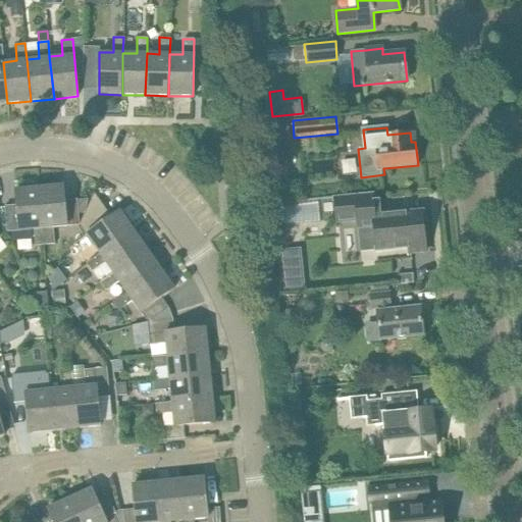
[(99,254),(134,230),(120,211),(107,220),(100,210),(80,224),(79,214),(76,200),(64,201),(63,186),(39,188),(45,244),(54,244),(53,227),(80,225),(87,235),(72,245),(79,253),(92,244),(99,254)]
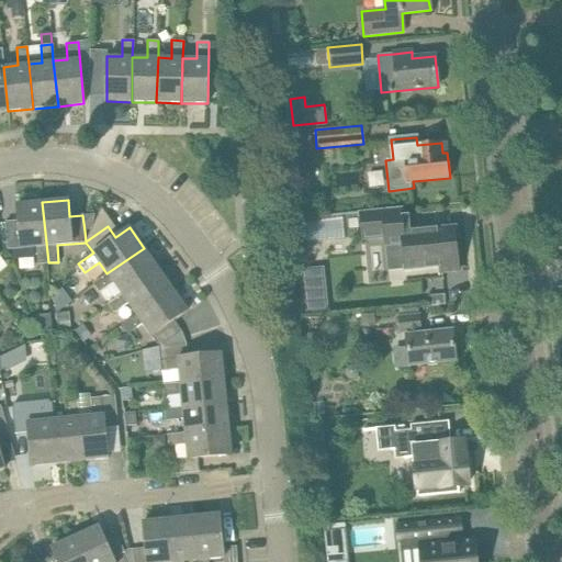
[(7,243),(3,244),(7,249),(7,250),(36,247),(37,263),(48,262),(42,202),(17,204),(19,221),(4,223),(7,243)]
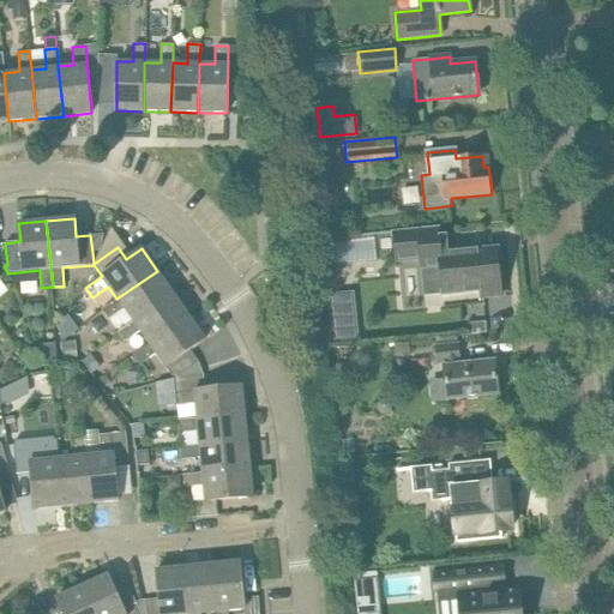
[(102,234),(90,235),(92,252),(100,251),(102,234)]
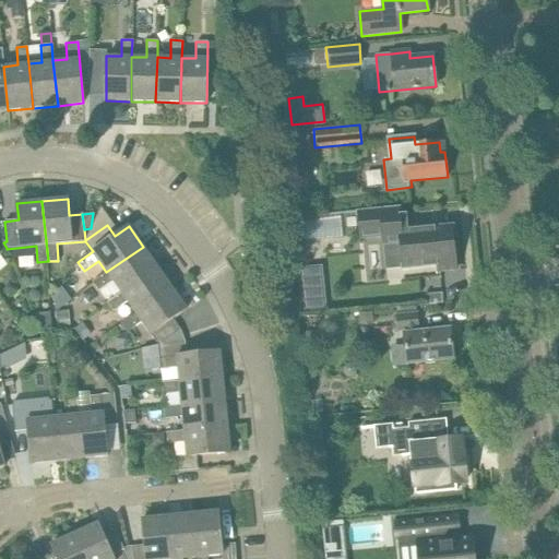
[(405,218),(379,222),(360,223),(361,238),(380,236),(381,247),(401,245),(403,268),(438,263),(439,271),(456,269),(452,227),(407,232),(405,218)]
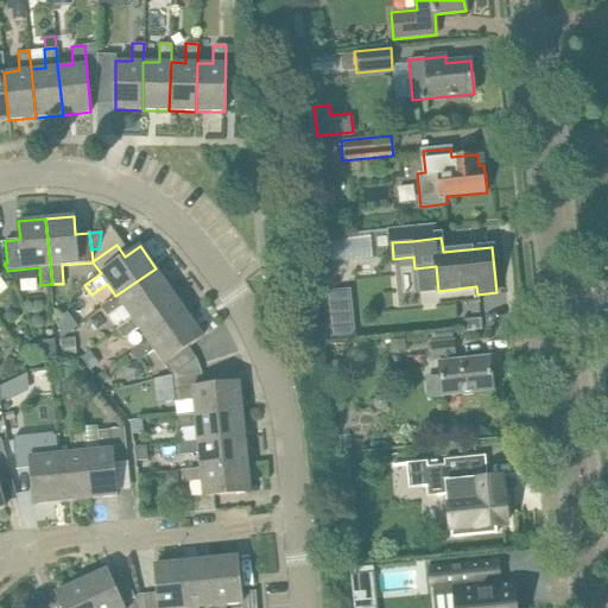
[(156,268),(115,296),(100,306),(107,316),(122,305),(132,318),(171,291),(156,268)]
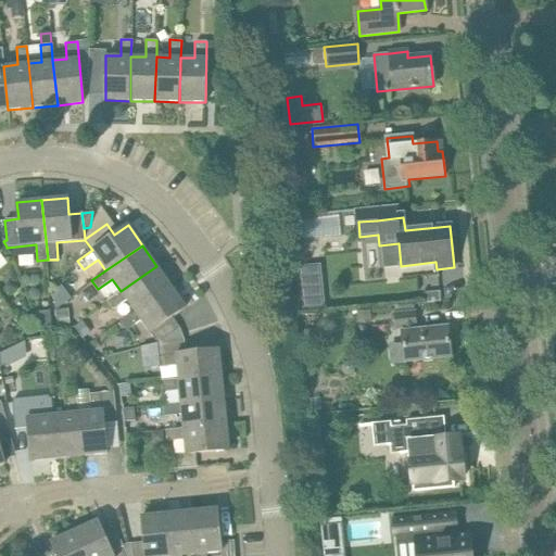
[(319,265),(297,267),(301,311),(324,308),(319,265)]
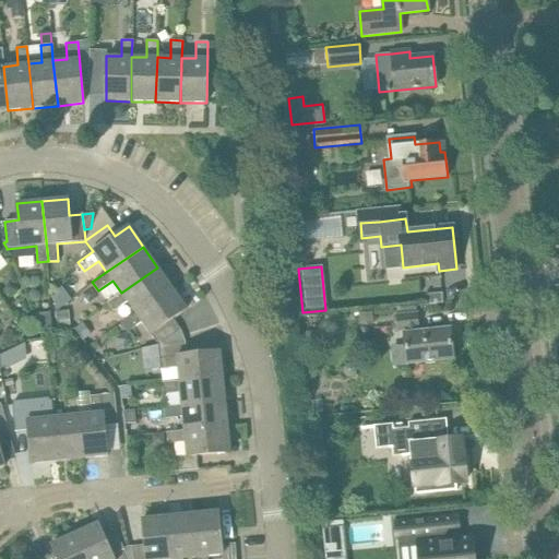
[(157,268),(121,293),(107,302),(113,311),(127,301),(135,313),(171,288),(157,268)]
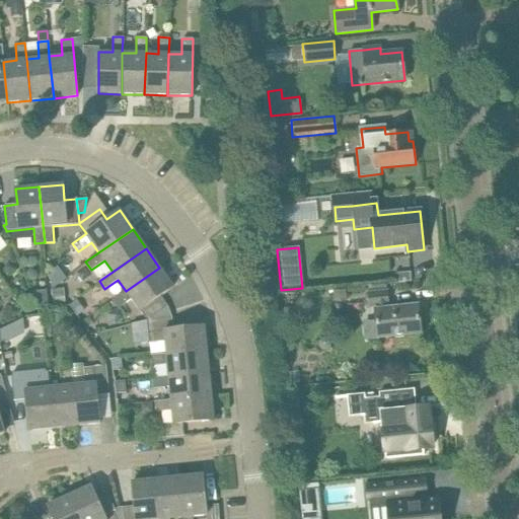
[(159,268),(126,291),(113,300),(118,308),(131,299),(146,320),(151,318),(151,317),(167,306),(160,296),(173,287),(159,268)]
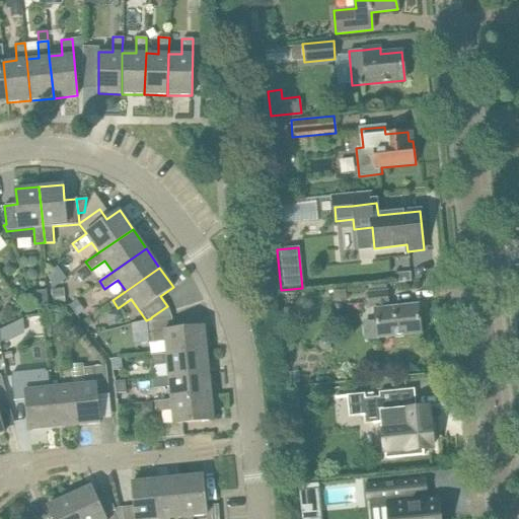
[(410,272),(398,273),(399,283),(411,282),(410,272)]
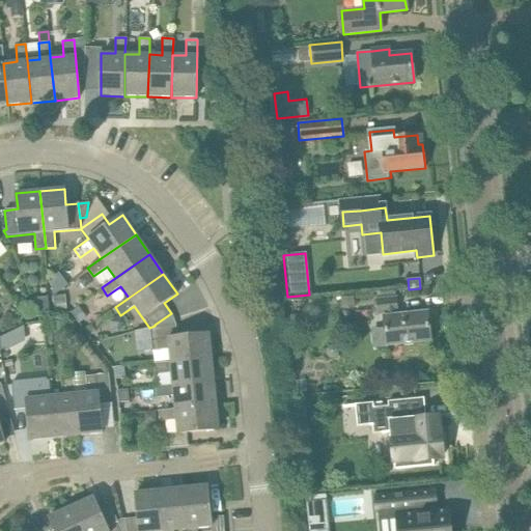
[(53,294),(55,308),(66,307),(65,291),(53,294)]
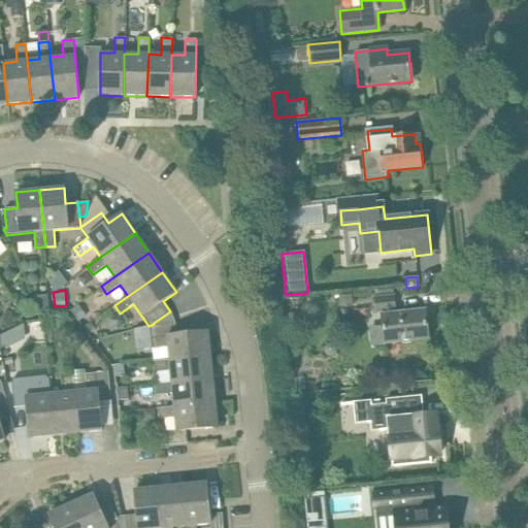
[(339,295),(340,304),(352,303),(351,294),(339,295)]
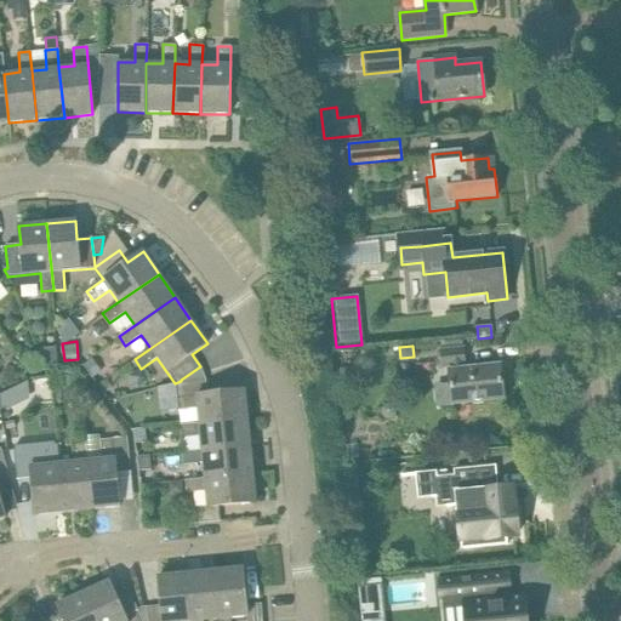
[(463,348),(439,351),(442,368),(449,366),(453,404),(503,399),(500,365),(466,369),(463,348)]
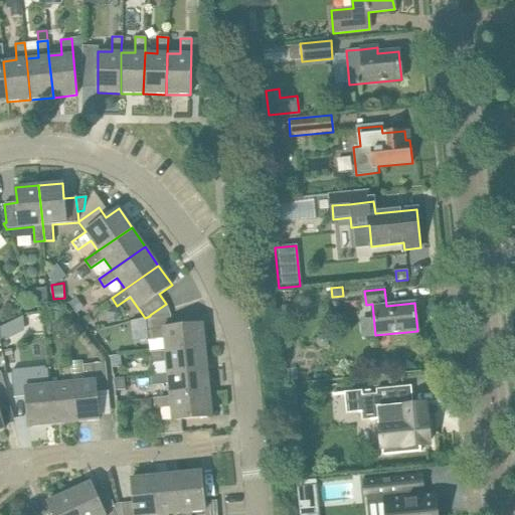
[(69,301),(76,311),(84,306),(76,295),(69,301)]
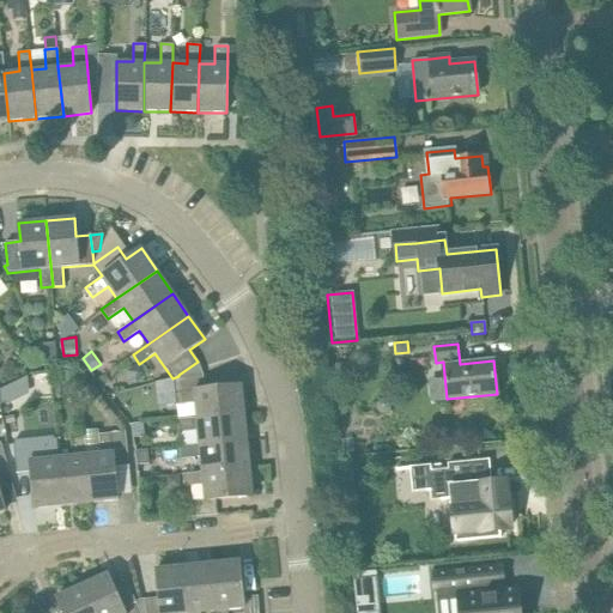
[(198,362),(178,375),(178,376),(200,368),(198,362)]
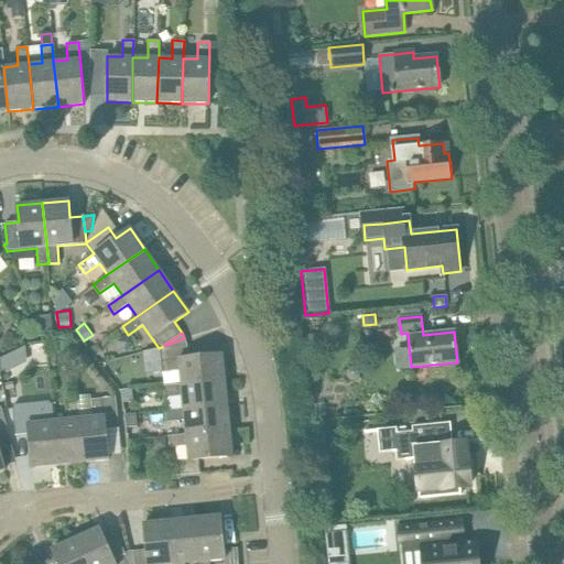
[(165,347),(164,346),(159,348),(161,372),(180,370),(181,384),(225,380),(223,355),(188,358),(187,345),(165,347)]
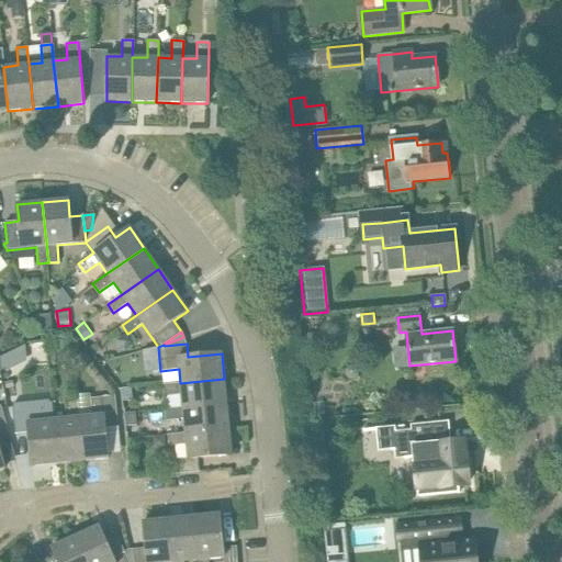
[(10,353),(0,358),(0,359),(1,371),(7,369),(12,366),(10,353)]
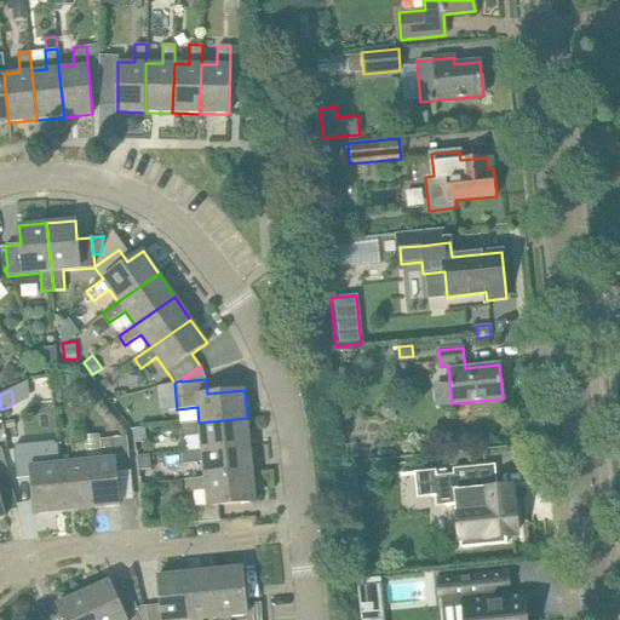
[(247,418),(199,423),(179,424),(181,436),(200,434),(201,449),(250,445),(247,418)]
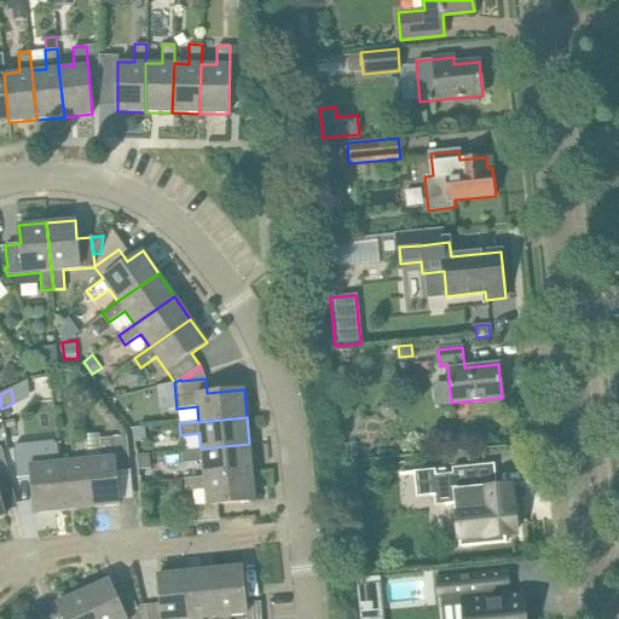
[(86,460),(91,508),(119,505),(115,468),(129,467),(127,435),(99,438),(102,457),(86,460)]
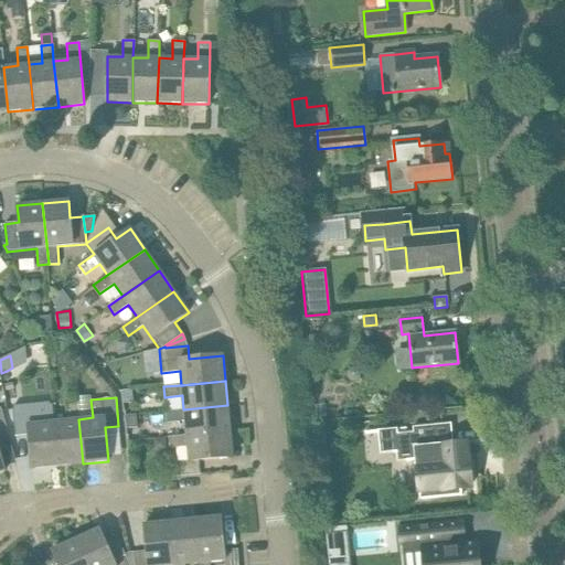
[(67,420),(53,422),(57,466),(83,464),(78,419),(77,401),(65,402),(67,420)]
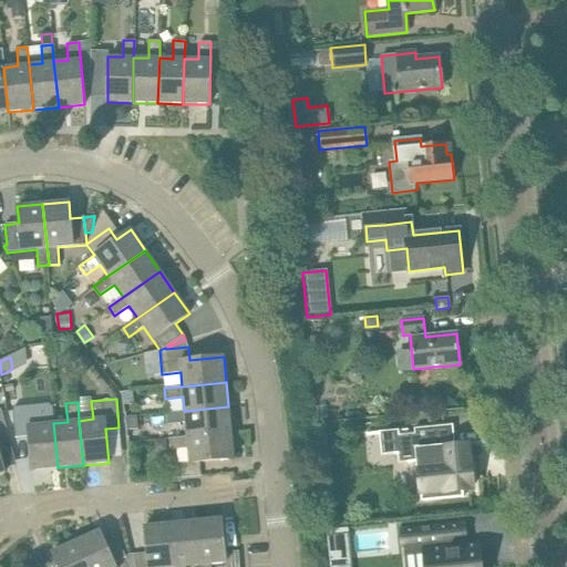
[(58,467),(53,423),(52,405),(41,406),(42,423),(28,425),(27,408),(12,409),(16,437),(29,436),(32,471),(58,467)]
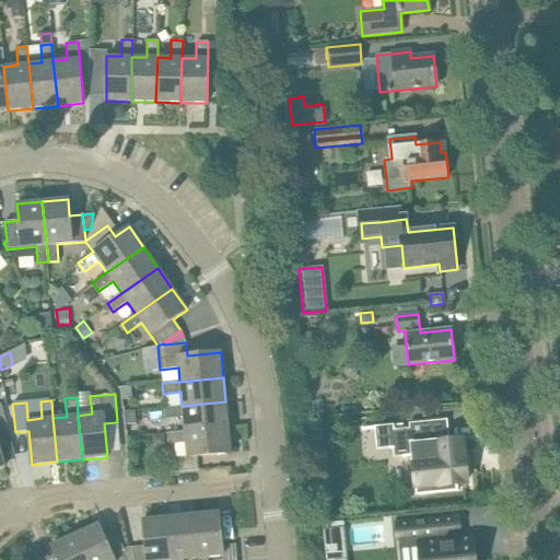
[(225,401),(182,406),(164,408),(165,419),(183,417),(184,431),(229,427),(225,401)]
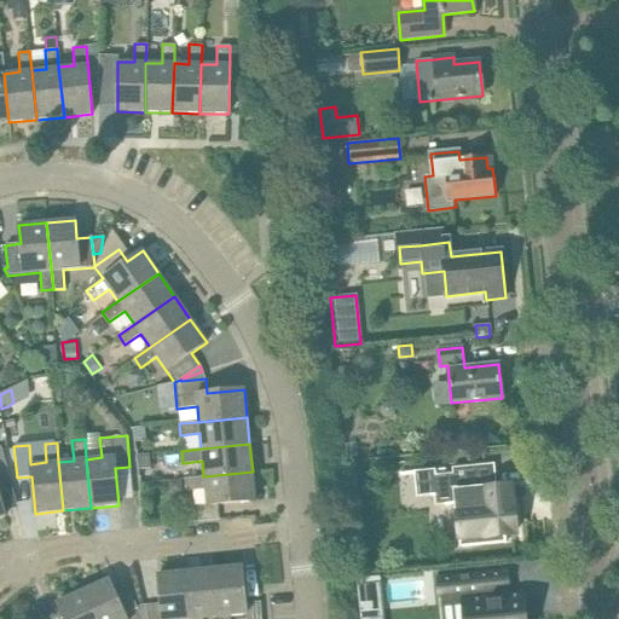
[(149,455),(137,456),(138,470),(150,469),(149,455)]
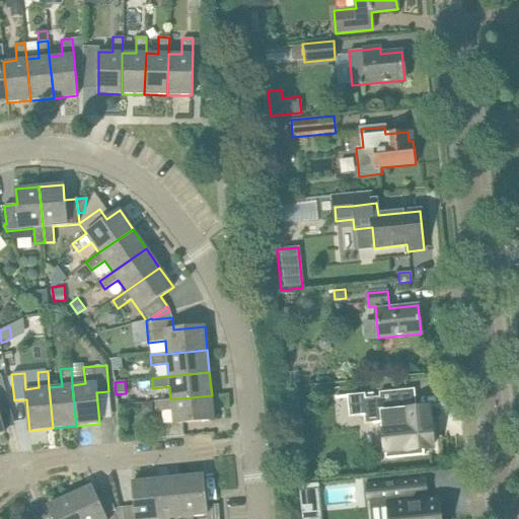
[(416,409),(415,389),(379,392),(379,397),(365,398),(365,393),(353,394),(354,396),(362,395),(363,409),(363,408),(365,424),(373,423),(373,424),(378,423),(378,422),(382,422),(385,451),(386,451),(386,458),(401,456),(401,449),(409,448),(409,449),(432,447),(430,424),(429,409),(429,408),(427,408),(423,408),(416,409)]
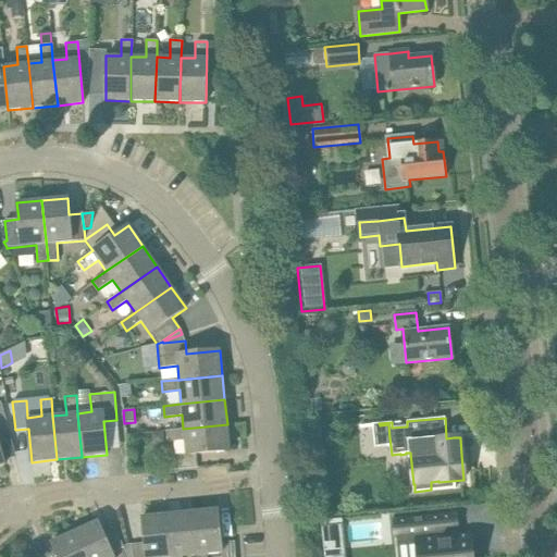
[(227,424),(183,429),(165,431),(166,442),(184,440),(185,454),(169,456),(170,470),(197,467),(196,454),(230,450),(227,424)]
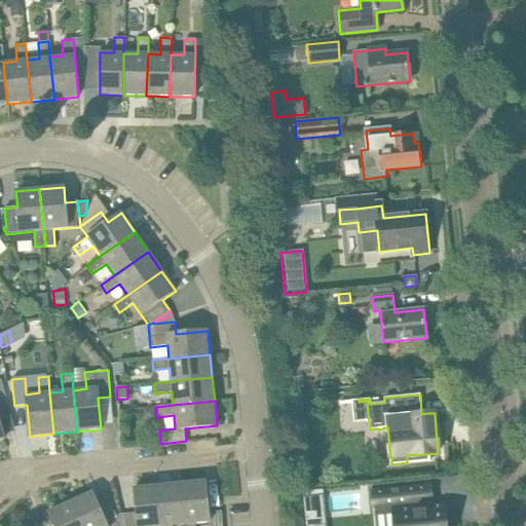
[(143,408),(144,420),(153,419),(152,407),(143,408)]
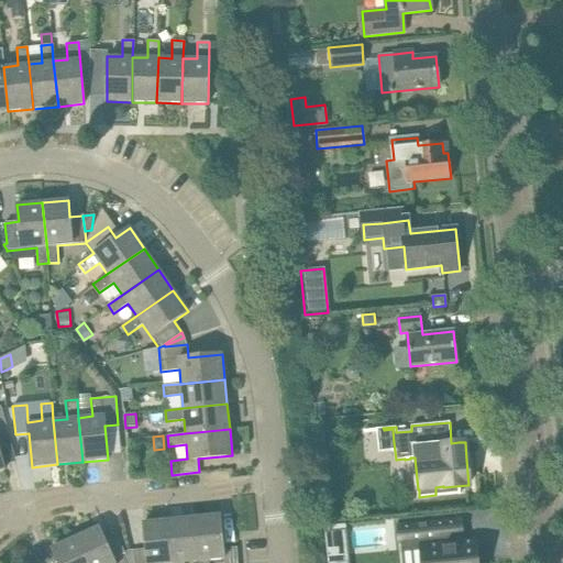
[(192,518),(197,561),(198,561),(198,562),(210,562),(210,560),(224,558),(224,562),(238,562),(236,548),(223,549),(220,515),(192,518)]
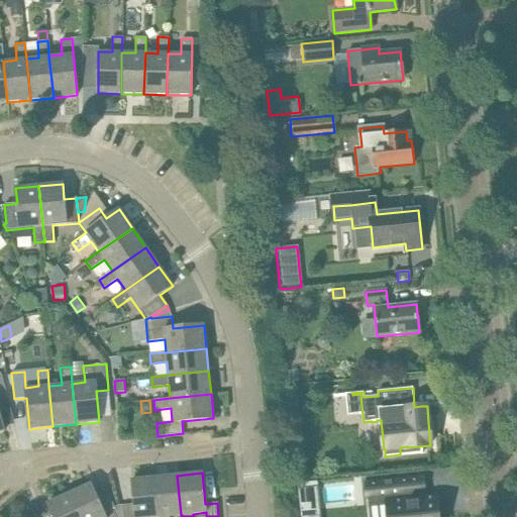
[(181,515),(177,476),(154,478),(158,516),(169,516),(170,516),(181,515)]
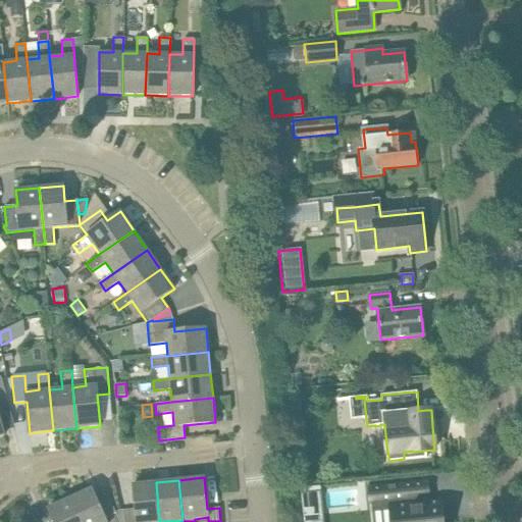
[(136,509),(119,511),(122,521),(159,521),(156,482),(133,484),(136,509)]
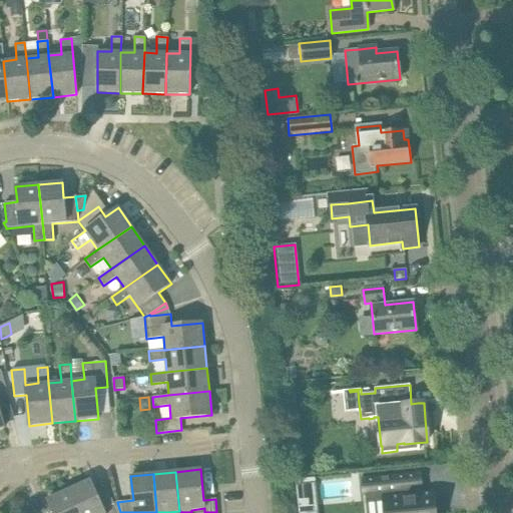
[(434,512),(432,493),(420,495),(418,474),(364,480),(365,496),(366,496),(366,500),(366,501),(385,499),(386,512),(434,512)]
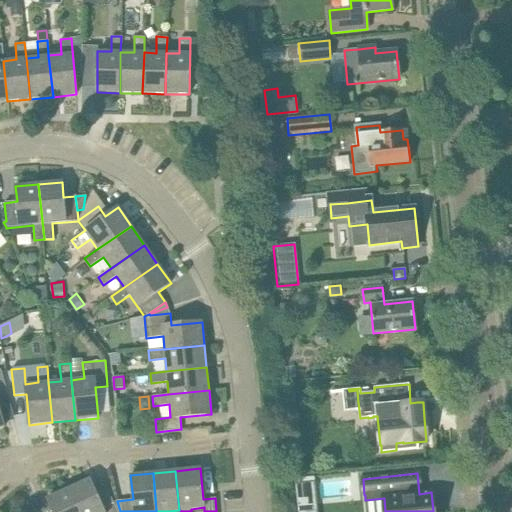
[(298,508),(317,506),(314,483),(313,477),(295,479),(295,485),(298,508)]
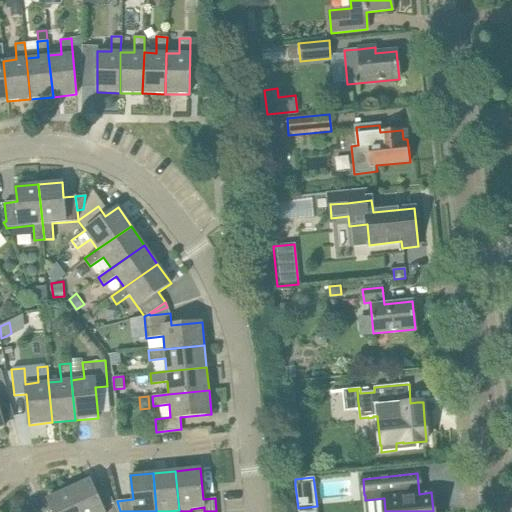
[(120,511),(117,501),(102,508),(90,479),(67,489),(77,511),(120,511)]
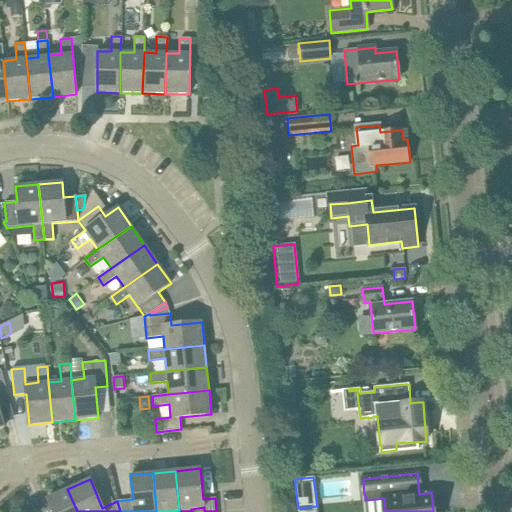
[(52,511),(77,511),(67,489),(47,498),(52,511)]
